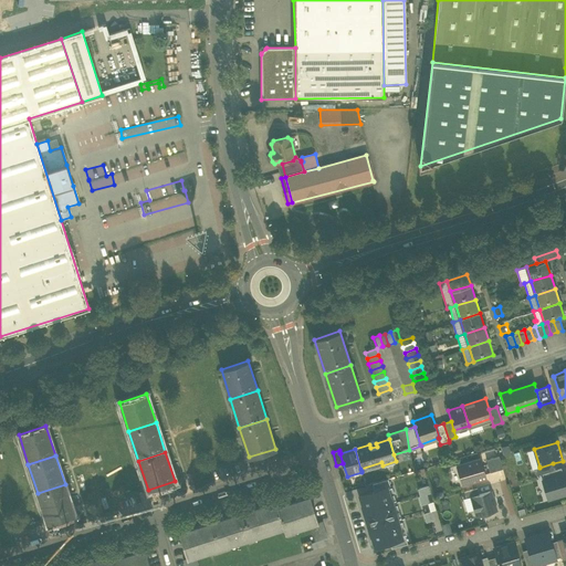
[(486,460),(490,472),(503,469),(499,456),(486,460)]
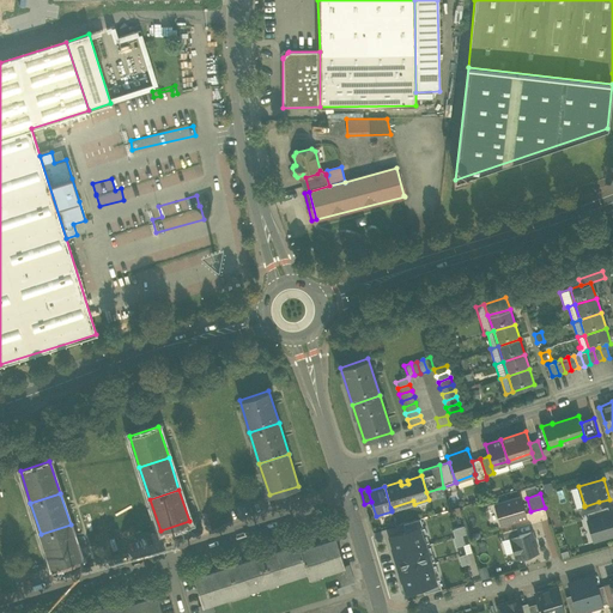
[(495,504),(501,526),(526,517),(520,497),(495,504)]
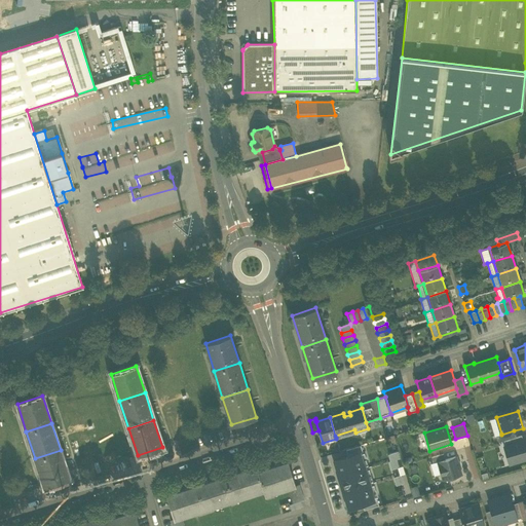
[(335,436),(336,438),(355,433),(354,429),(335,436)]
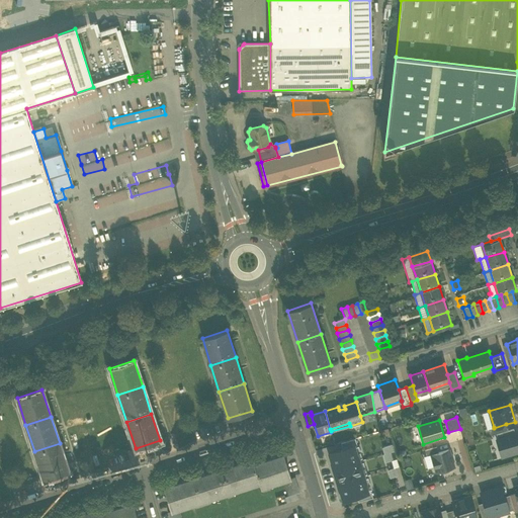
[(508,430),(506,424),(494,428),(494,427),(489,429),(491,435),(496,433),(508,430)]
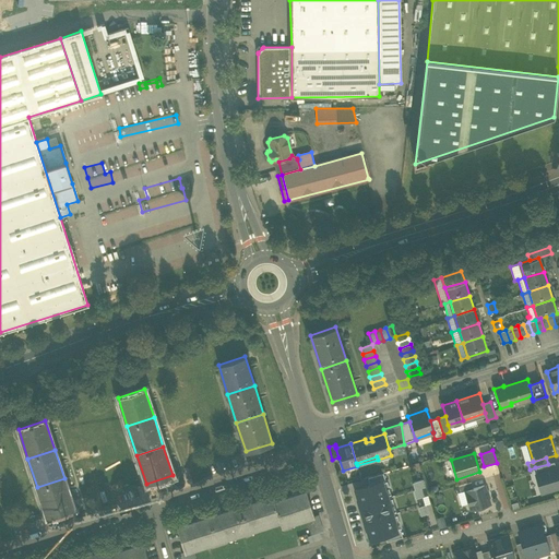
[(537,474),(556,468),(554,462),(548,464),(535,467),(537,474)]
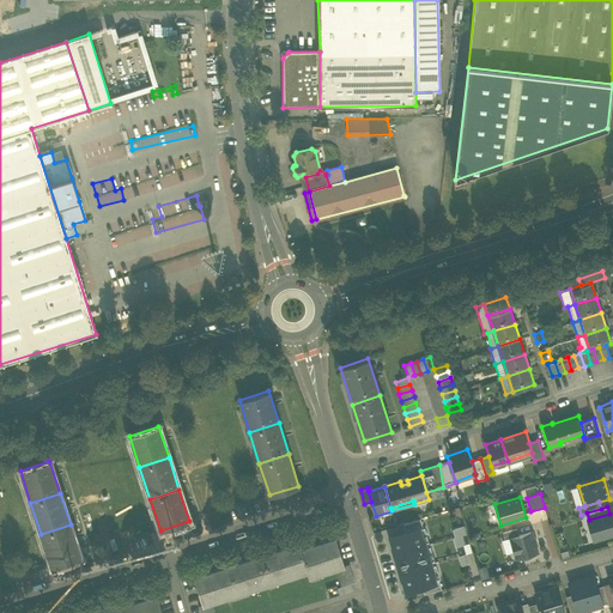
[(587,521),(593,540),(612,533),(612,513),(610,514),(589,520),(587,521)]
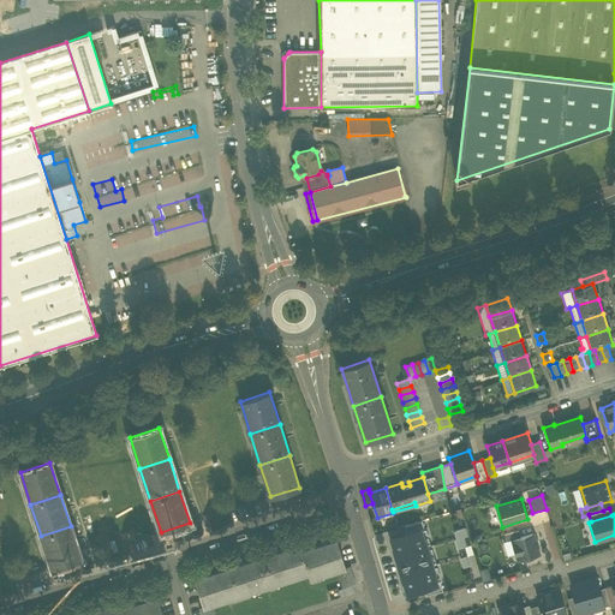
[(405,525),(407,532),(421,529),(421,530),(424,529),(422,520),(405,525)]
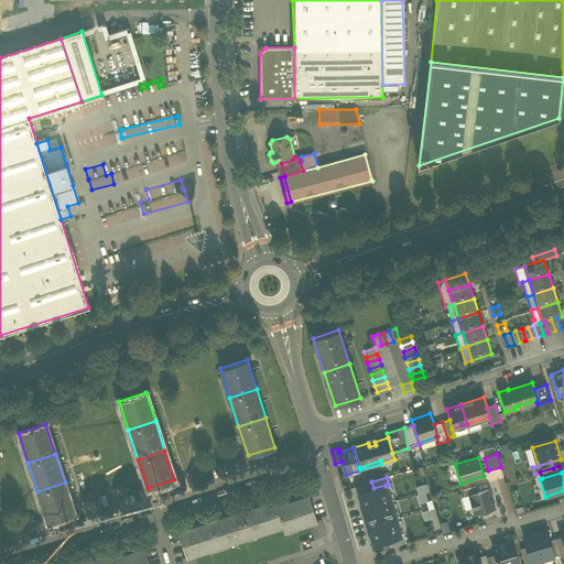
[(74,512),(65,483),(38,491),(46,521),(74,512)]
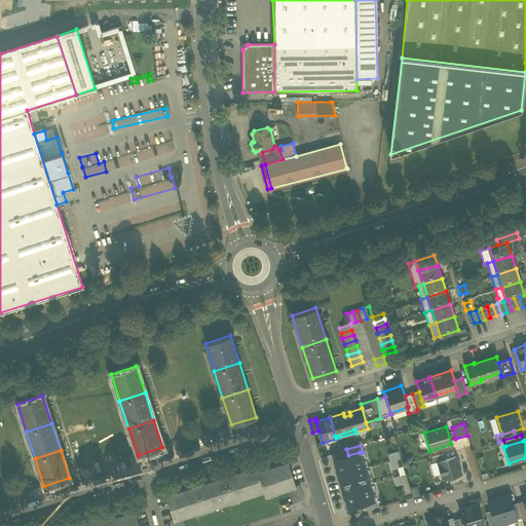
[(387,453),(391,467),(399,465),(396,457),(399,456),(398,450),(387,453)]
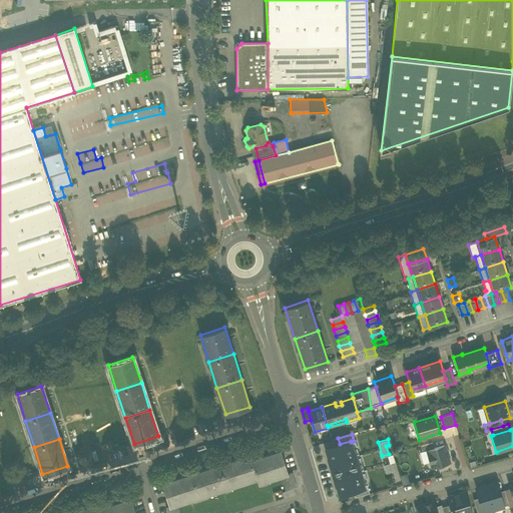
[(328,459),(330,464),(356,457),(351,442),(351,441),(340,444),(326,448),(329,459),(328,459)]
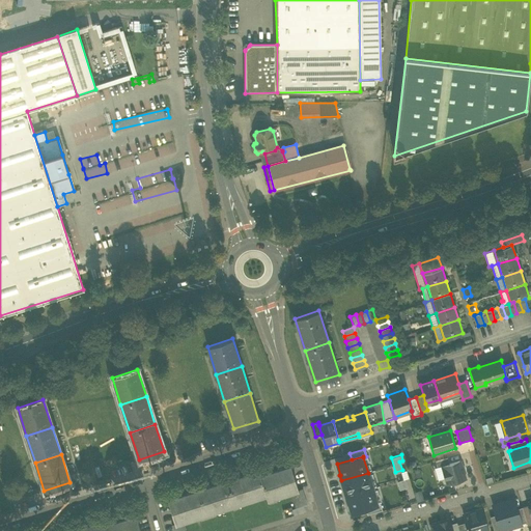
[(438,467),(442,466),(449,464),(447,457),(436,462),(438,467)]
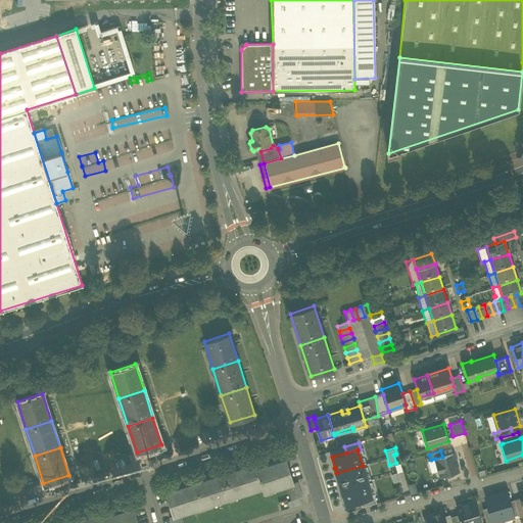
[(458,472),(453,454),(442,457),(435,459),(437,465),(436,465),(438,471),(439,471),(441,477),(458,472)]
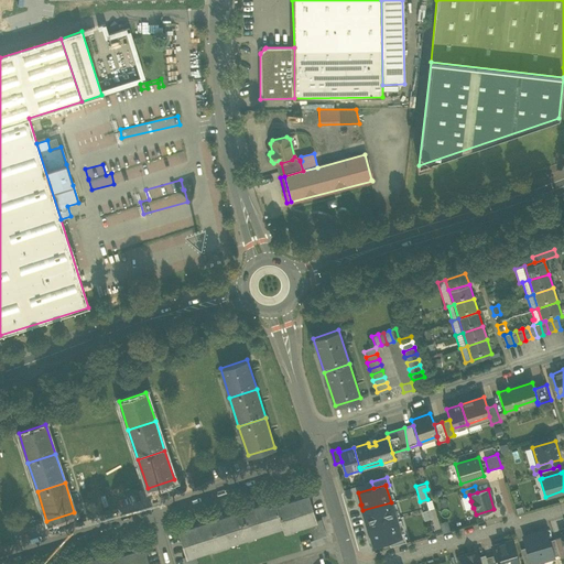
[(429,490),(425,491),(429,500),(419,502),(425,521),(433,519),(436,525),(440,524),(429,490)]
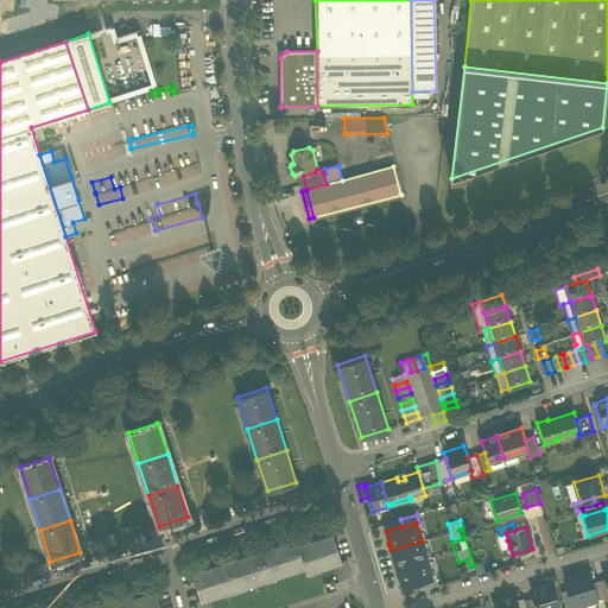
[(333,532),(298,543),(305,567),(308,572),(333,564),(342,561),(333,532)]
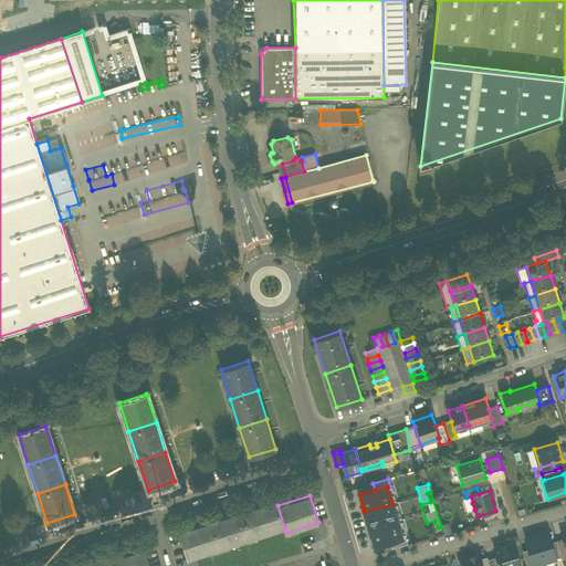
[(252,537),(284,527),(278,505),(275,501),(243,511),(252,537)]
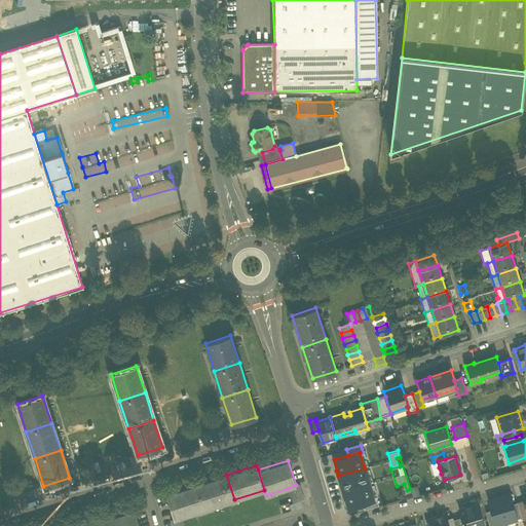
[(338,476),(342,492),(369,484),(365,468),(338,476)]
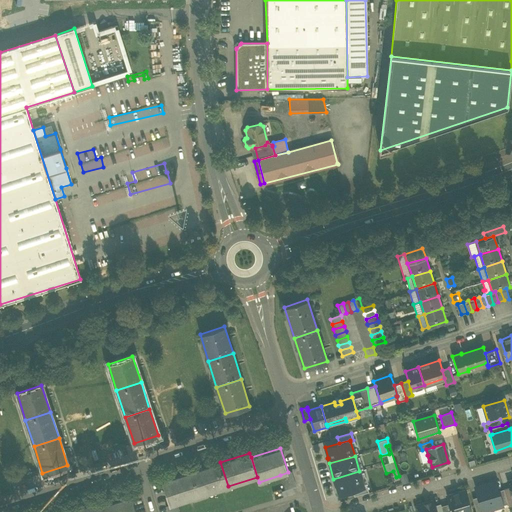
[(199,496),(228,486),(220,462),(191,471),(199,496)]
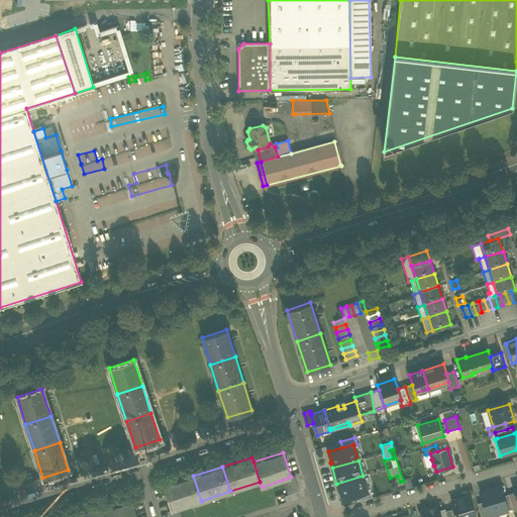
[(179,508),(201,501),(193,476),(163,486),(171,510),(179,508)]
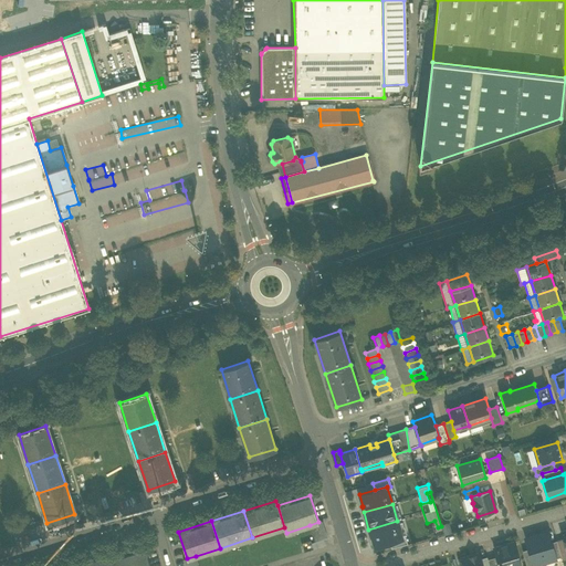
[(311,543),(313,548),(325,545),(324,540),(327,538),(322,521),(318,522),(310,525),(315,542),(311,543)]
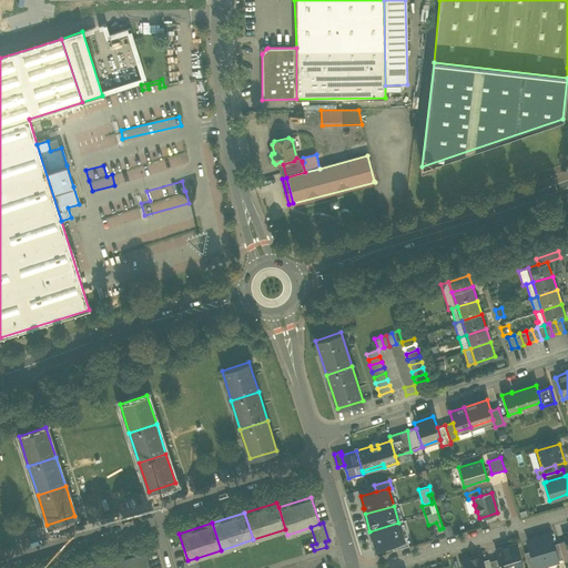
[(373,537),(376,548),(392,544),(404,540),(404,539),(398,523),(369,531),(372,537),(373,537)]
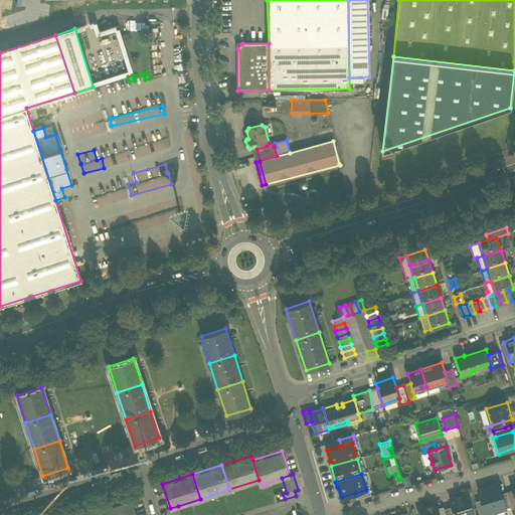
[(481,500),(486,514),(505,508),(501,494),(498,484),(479,490),(481,500)]
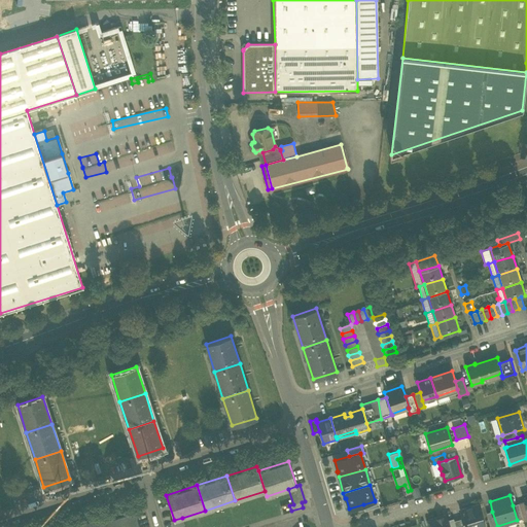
[(377,499),(375,500),(375,501),(363,504),(364,511),(379,506),(377,499)]
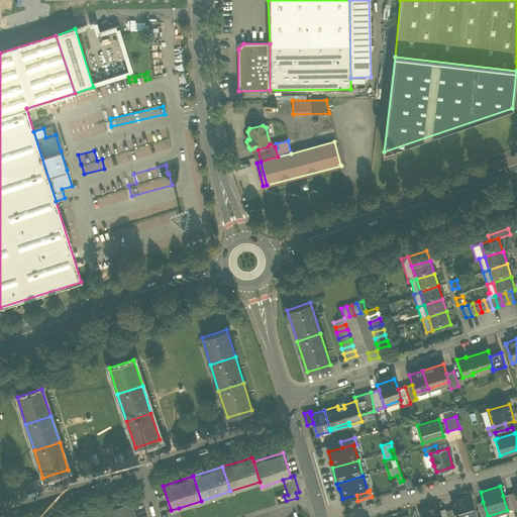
[(513,509),(514,511),(516,510),(516,501),(514,493),(508,494),(513,509)]
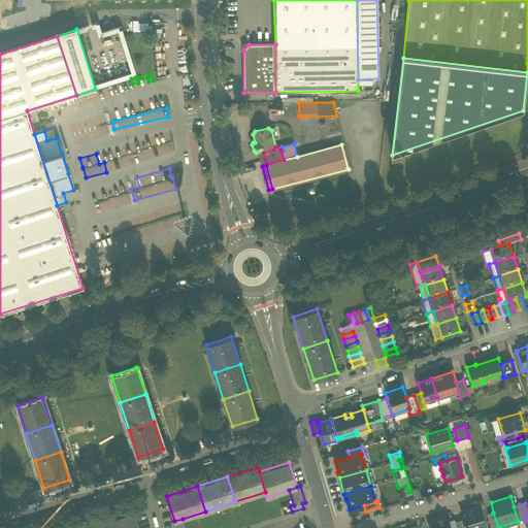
[(514,506),(518,521),(524,520),(519,504),(514,506)]
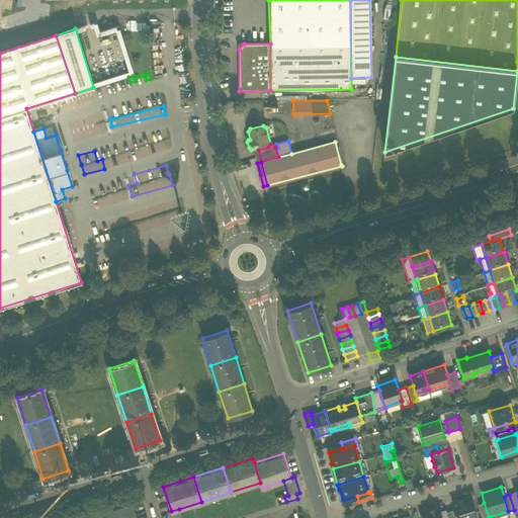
[(454,510),(456,517),(476,517),(469,496),(451,502),(454,510)]
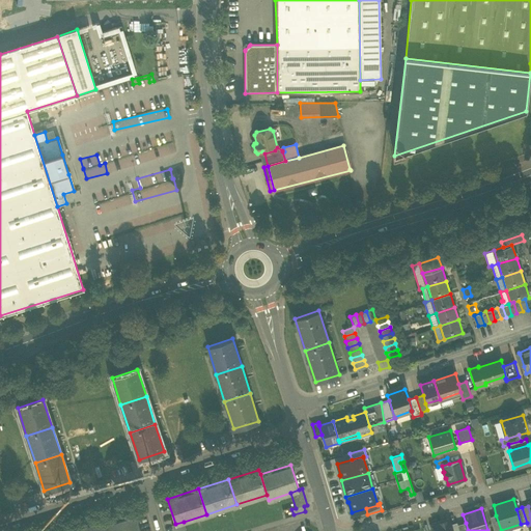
[(140,530),(136,514),(106,524),(107,530),(140,530)]
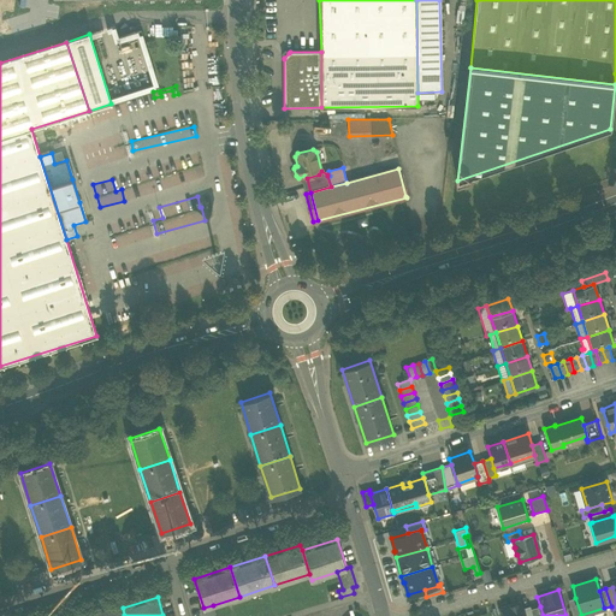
[(569,599),(573,615),(576,615),(581,615),(575,598),(569,599)]
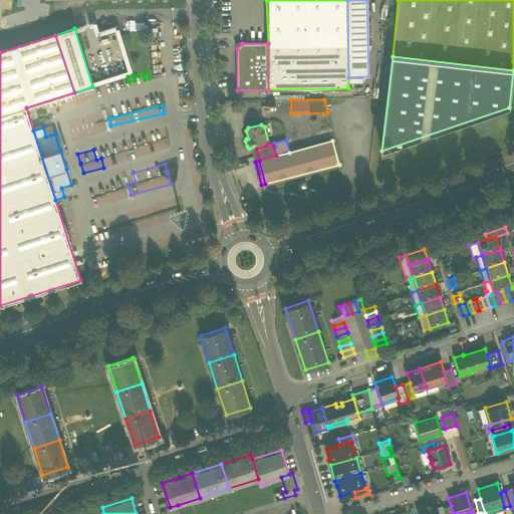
[(438,513),(437,507),(435,502),(419,506),(421,513),(419,513),(418,513),(438,513)]
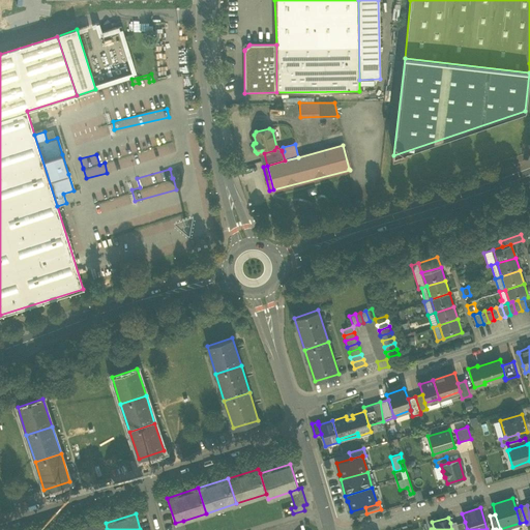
[(74,529),(107,529),(106,523),(104,519),(74,528),(74,529)]
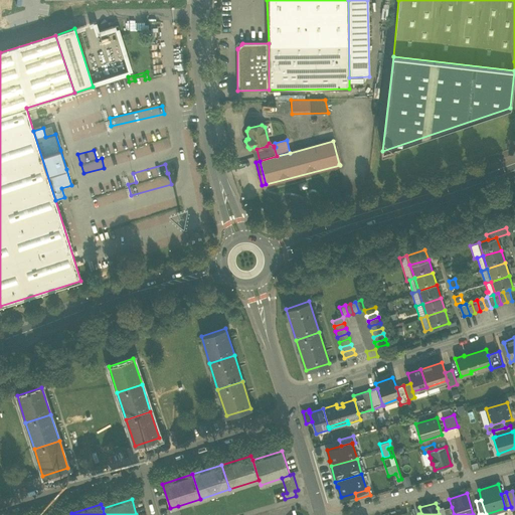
[(167,509),(168,514),(180,514),(178,506),(170,508),(167,509)]
